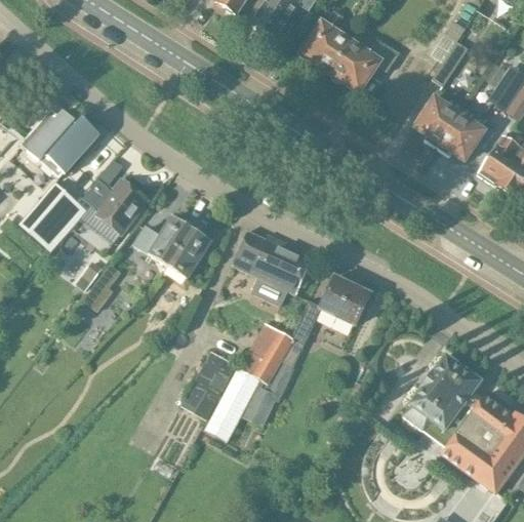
[(237,15),(246,0),(216,0),(215,1),(225,7),(225,10),(230,13),(233,12),(237,15)]
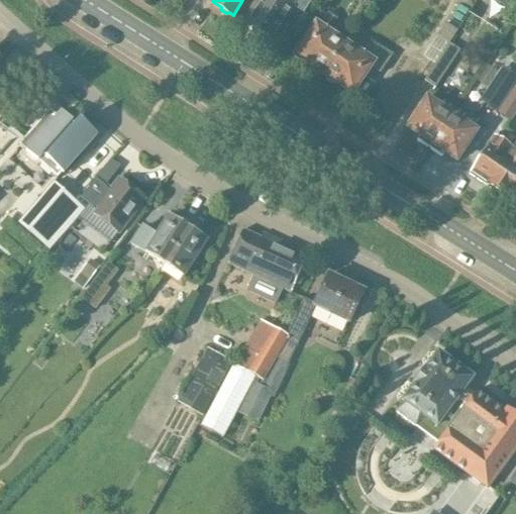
[(263,0),(247,23),(256,29),(258,33),(265,37),(269,37),(270,38),(293,4),(303,11),(309,0),(263,0)]
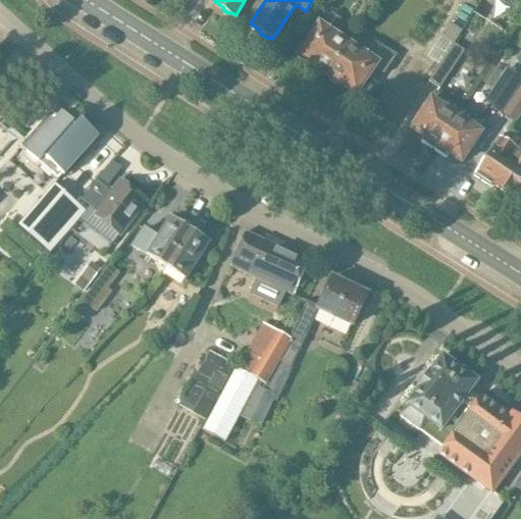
[(348,43),(330,31),(340,16),(330,10),(321,24),(318,22),(298,54),(314,65),(315,69),(321,73),(325,73),(326,74),(348,43)]
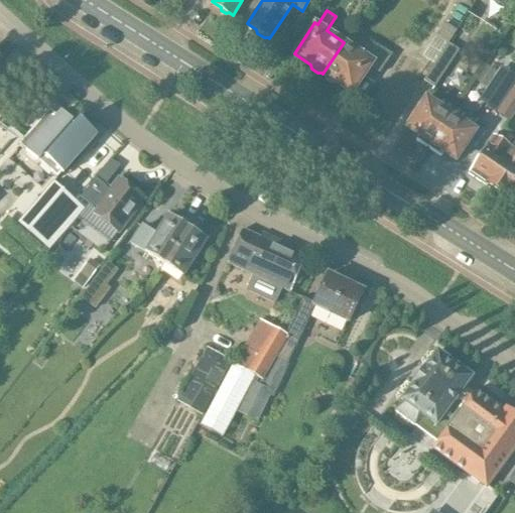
[(352,92),(372,60),(379,66),(389,51),(370,38),(360,52),(344,42),(323,74),(324,74),(326,78),(331,82),(335,81),(352,92)]
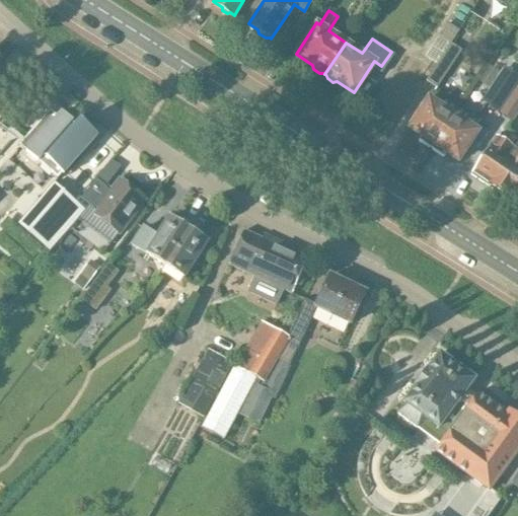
[(438,82),(460,49),(450,42),(428,76),(438,82)]
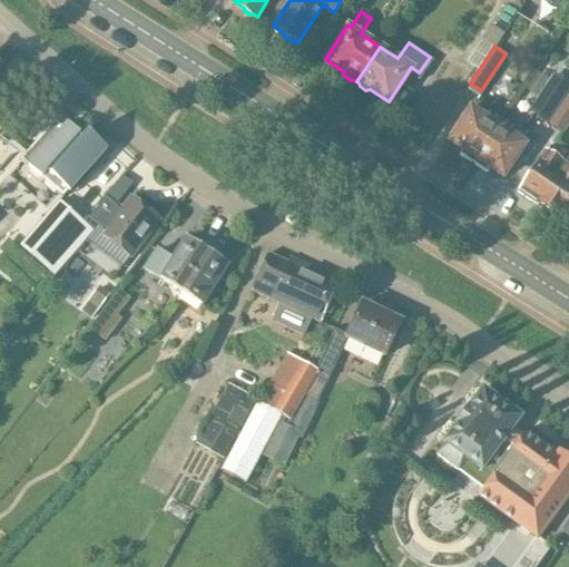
[(547,120),(568,88),(568,80),(560,75),(533,110),(547,120)]
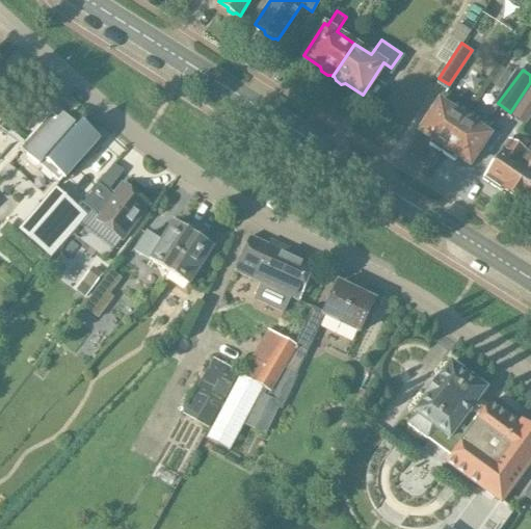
[(524,122),(530,112),(530,87),(512,113),(524,122)]
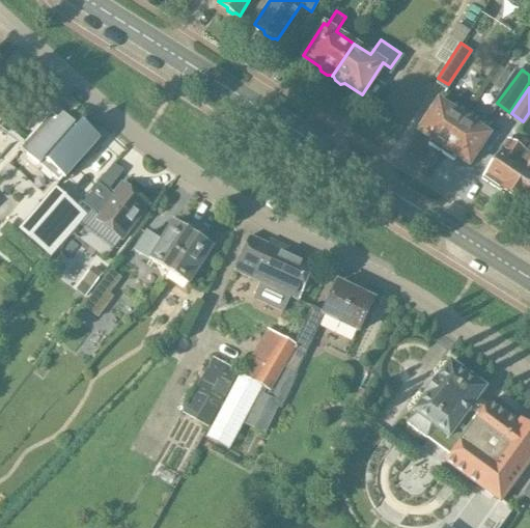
[(440,150),(469,105),(445,89),(418,130),(430,137),(427,142),(440,150)]
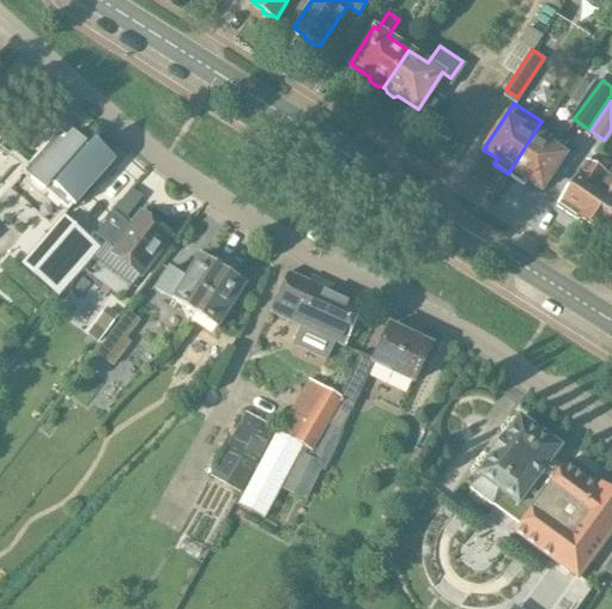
[(541,188),(571,141),(541,121),(508,174),(523,183),(527,178),(541,188)]
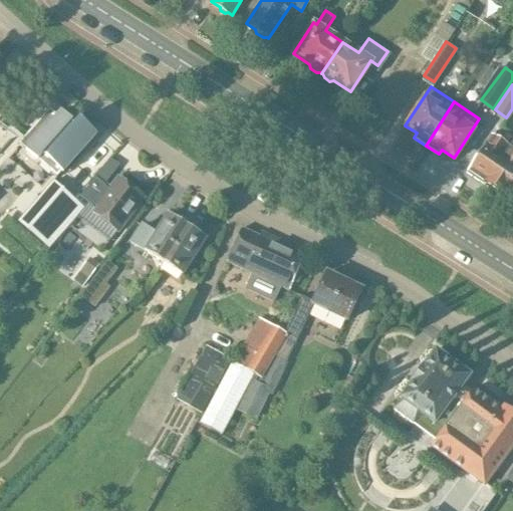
[(49,107),(19,143),(26,150),(37,160),(38,159),(57,176),(62,171),(63,172),(81,151),(82,153),(96,138),(94,136),(96,133),(79,117),(74,123),(71,120),(72,119),(61,109),(57,113),(49,107)]
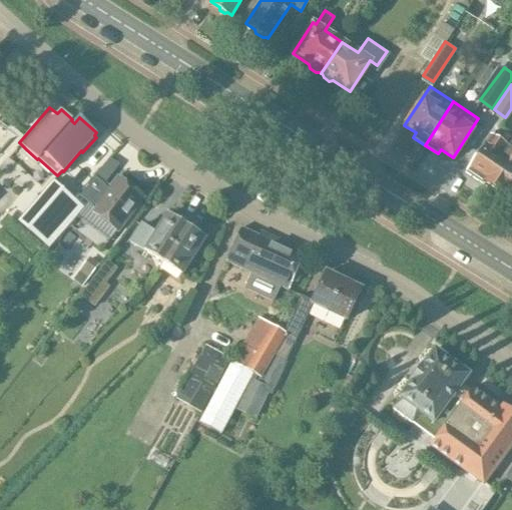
[(485,180),(511,138),(511,132),(506,129),(501,138),(491,131),(466,170),(478,178),(480,176),(485,180)]
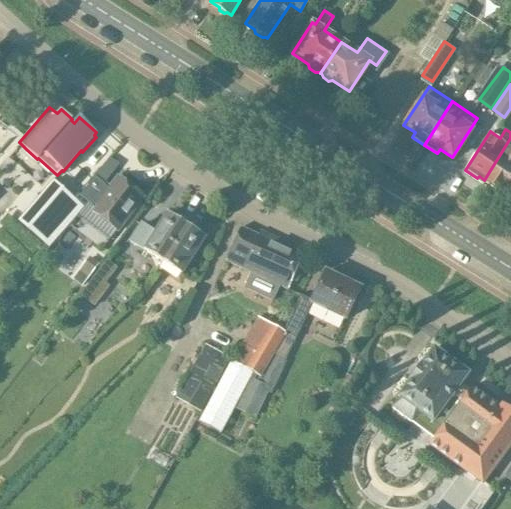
[(510,138),(484,180),(490,184),(491,188),(498,193),(502,192),(510,178),(510,138)]
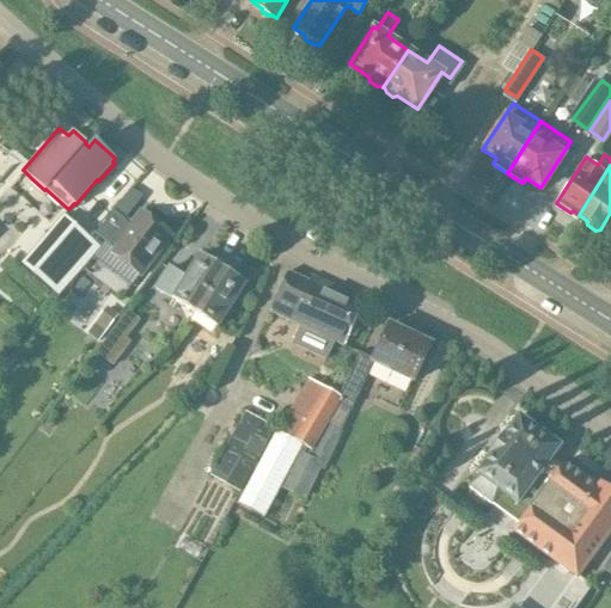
[(141,272),(171,233),(142,210),(132,223),(124,219),(126,217),(114,209),(97,232),(101,234),(111,243),(112,241),(116,244),(111,250),(141,272)]
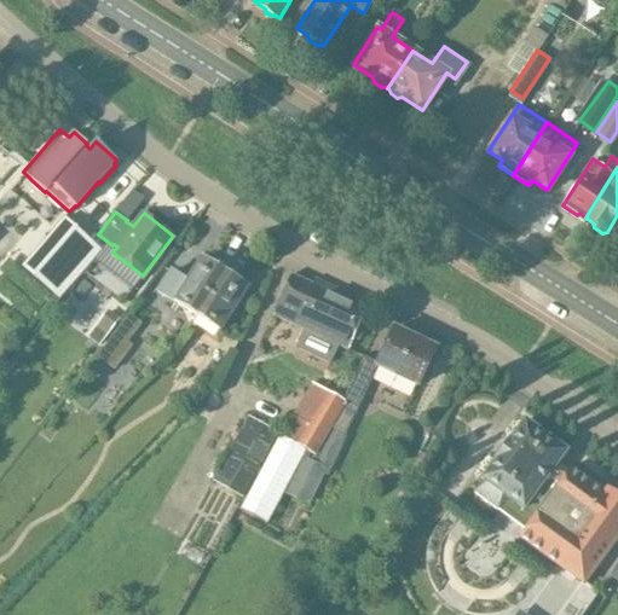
[(100,248),(97,244),(102,237),(98,235),(94,232),(90,238),(88,237),(90,236),(67,215),(23,265),(59,296),(100,248)]
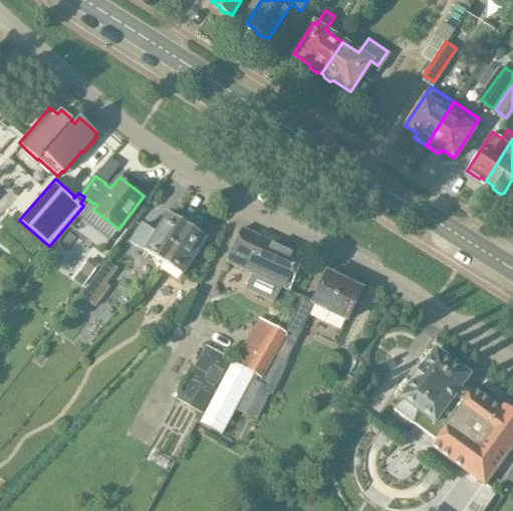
[(512,179),(504,193),(509,196),(508,198),(512,201),(512,179)]
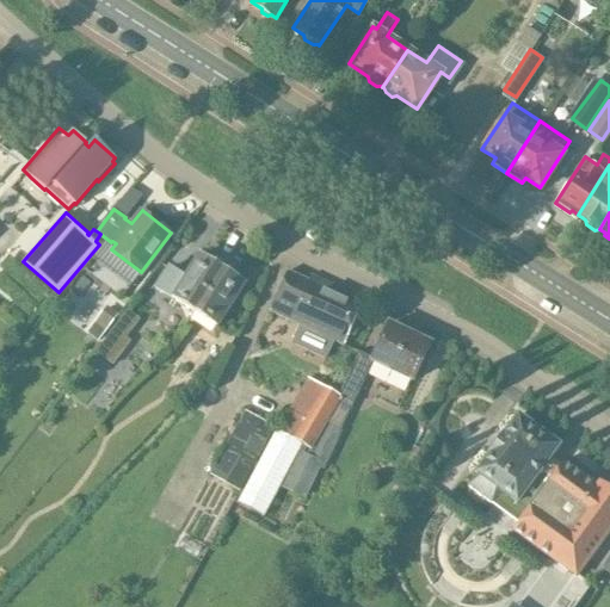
[(195,311),(227,262),(209,251),(204,255),(199,253),(172,297),(195,311)]
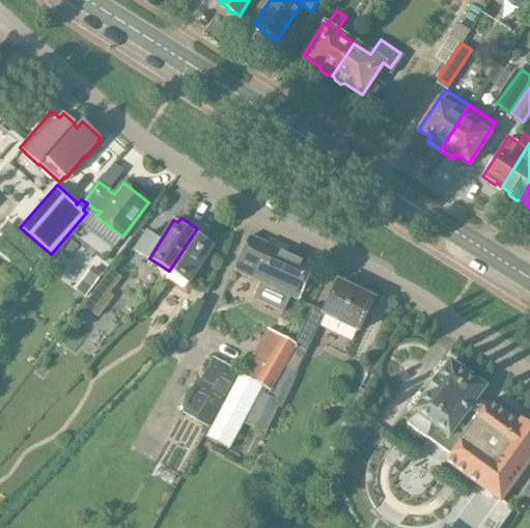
[(189,283),(213,245),(210,243),(213,238),(197,228),(169,271),(189,283)]
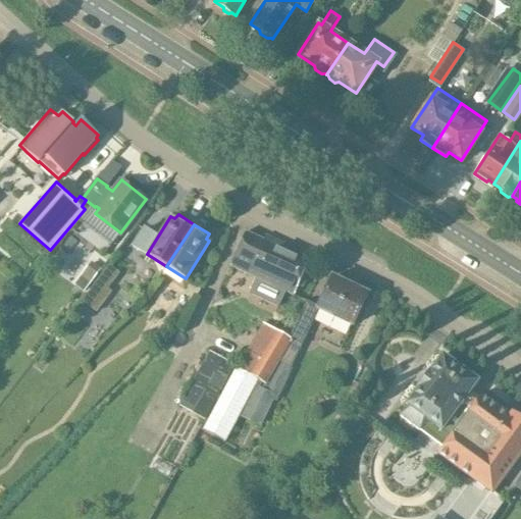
[(246,230),(230,265),(271,283),(269,289),(270,291),(278,295),(280,294),(282,289),(294,294),(298,283),(303,286),(307,275),(303,272),(309,259),(287,249),(289,245),(266,235),(264,239),(246,230)]
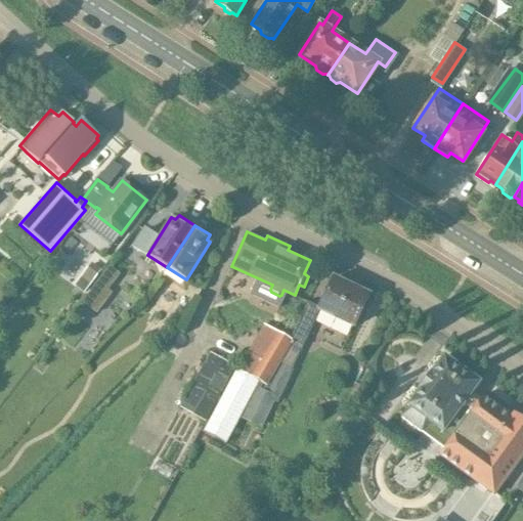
[(93,261),(78,283),(86,289),(101,268),(93,261)]
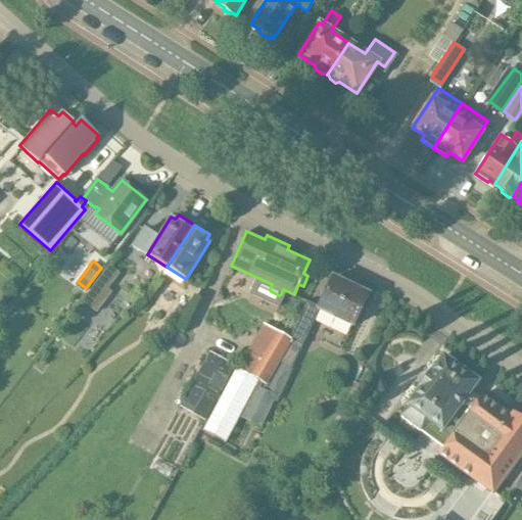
[(281,362),(271,383),(281,388),(292,367),(320,309),(353,325),(369,294),(333,277),(320,304),(307,299),(290,337),(294,339),(281,362)]
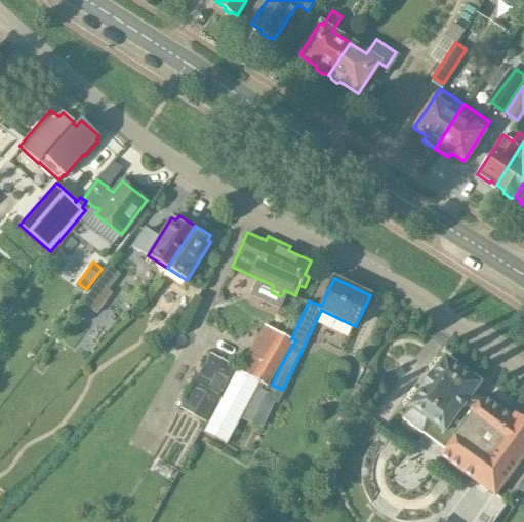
[(248,355),(239,369),(260,382),(269,387),(282,363),(295,340),(291,338),(280,332),(266,324),(248,355)]
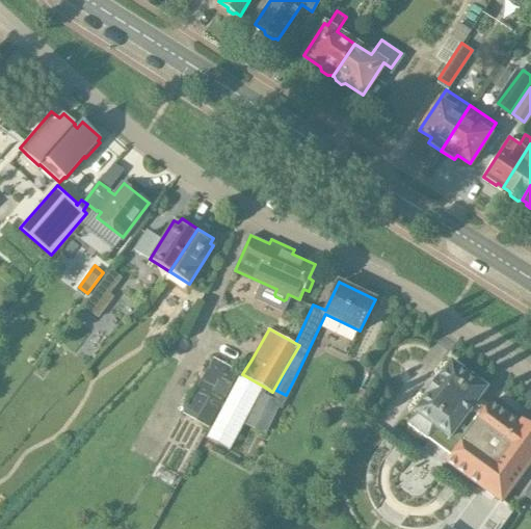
[(215,358),(184,412),(209,426),(239,371),(215,358)]
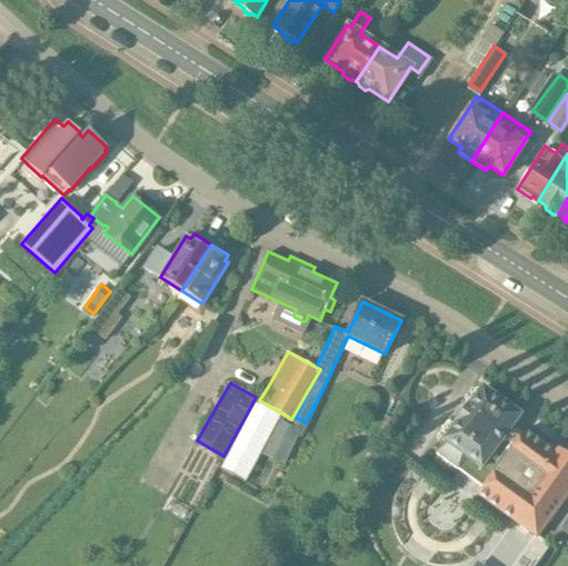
[(556,450),(525,428),(522,430),(514,425),(521,414),(482,386),(470,404),(470,405),(457,423),(457,421),(444,440),(445,440),(437,452),(458,467),(466,456),(491,475),(478,493),(537,536),(567,493),(567,454),(559,447),(556,450)]
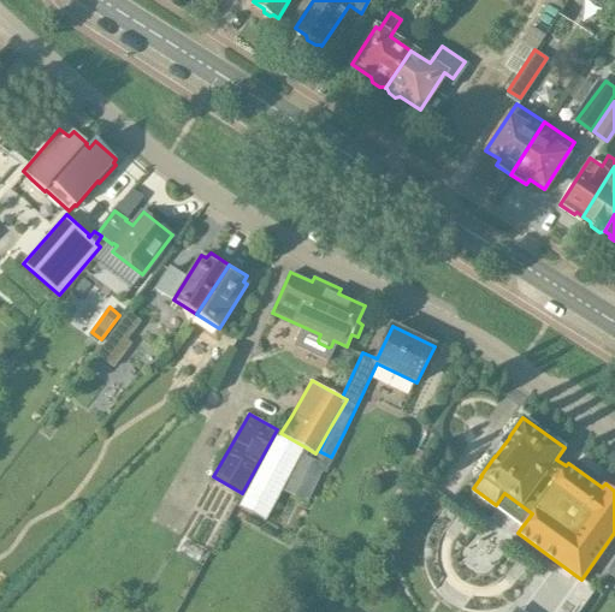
[(279,432),(241,506),(267,520),(284,488),(306,447),(281,433),(279,432)]
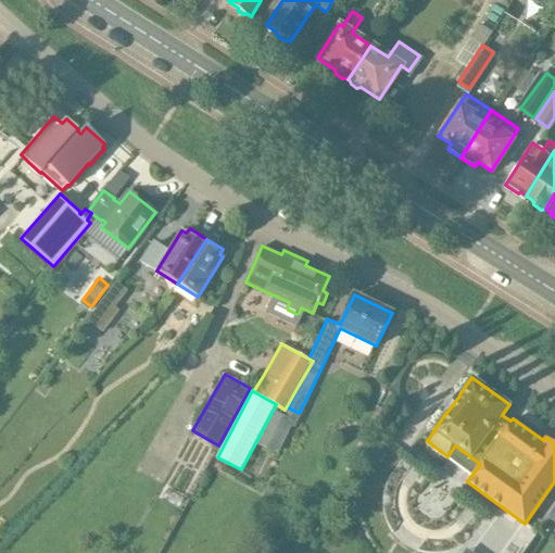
[(275,411),(259,441),(277,452),(292,420),(275,411)]
